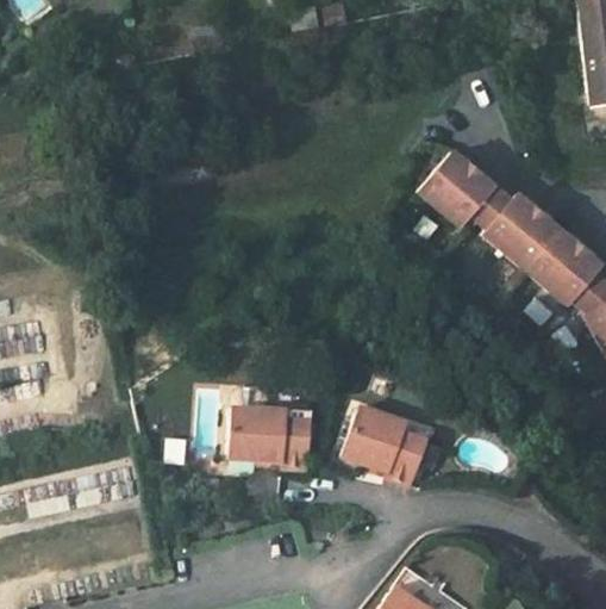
[(605,0),(578,0),(592,107),(605,105),(605,0)]
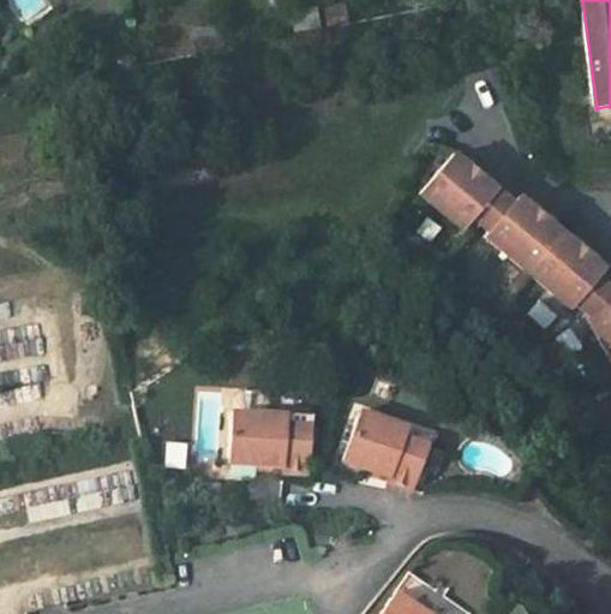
[(346,7),(329,11),(333,25),(348,23),(346,7)]
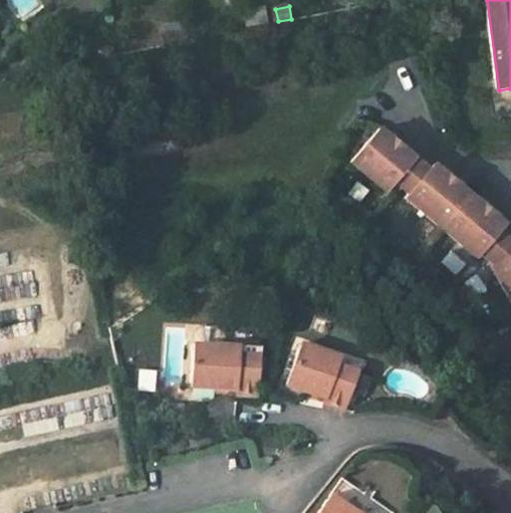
[(416,161),(379,131),(352,164),(389,193),(398,183),(416,161)]
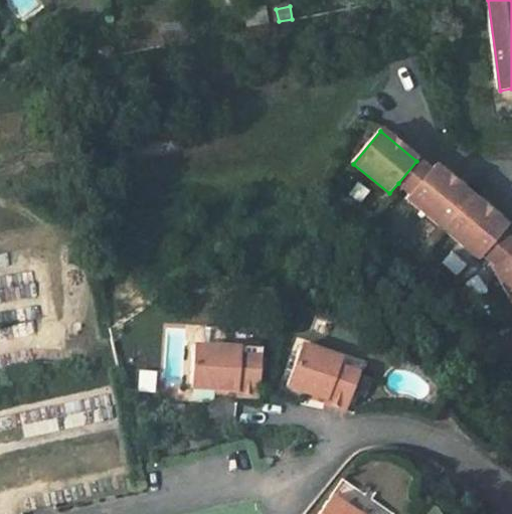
[(411,195),(430,172),(416,161),(398,183),(411,195)]
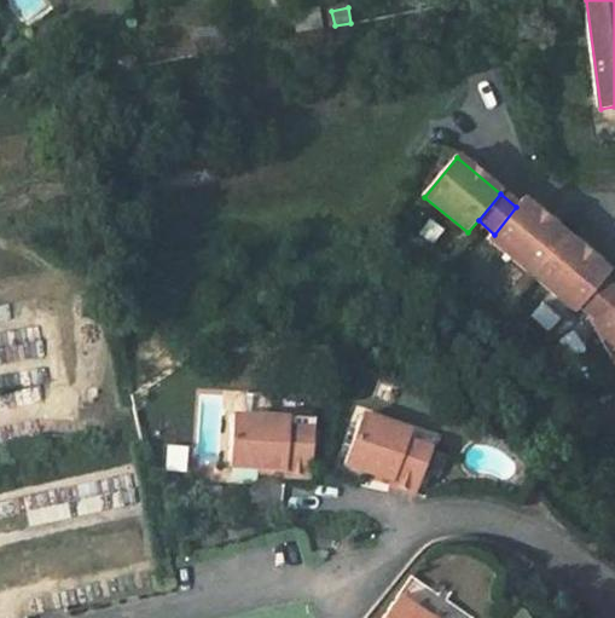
[(610,272),(522,200),(516,207),(494,235),(489,240),(578,312),(580,309),(604,279),(610,272)]
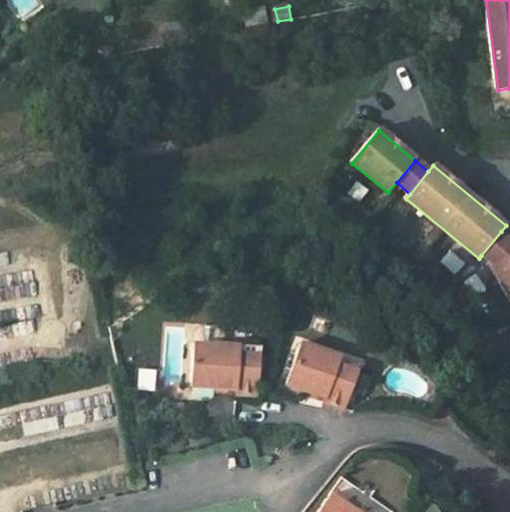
[(509,238),(501,231),(481,256),(493,266),(509,256),(509,238)]
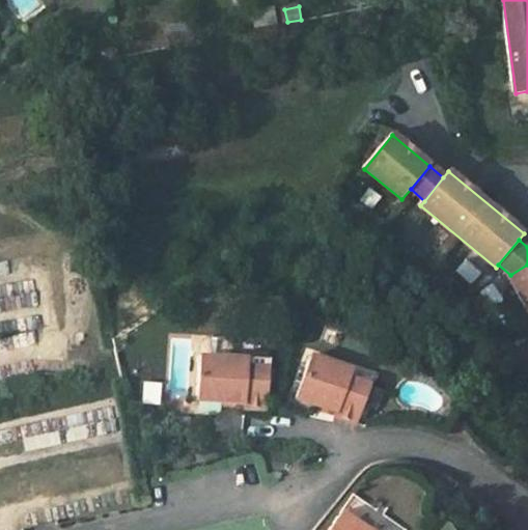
[(527,265),(510,275),(509,276),(527,308),(527,265)]
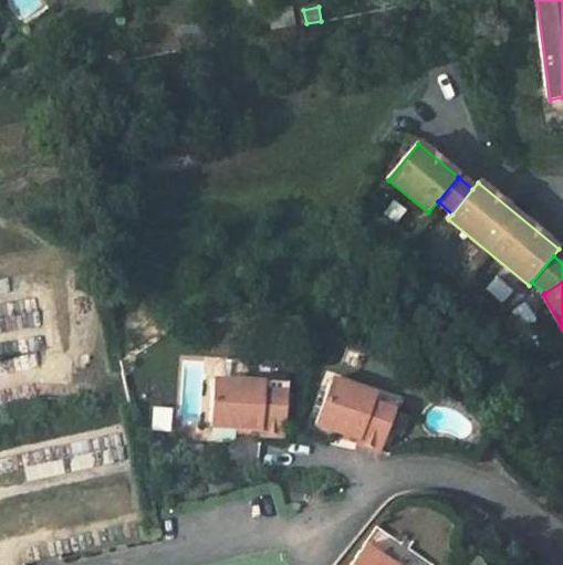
[(184,425),(207,424),(204,362),(181,362),(184,425)]
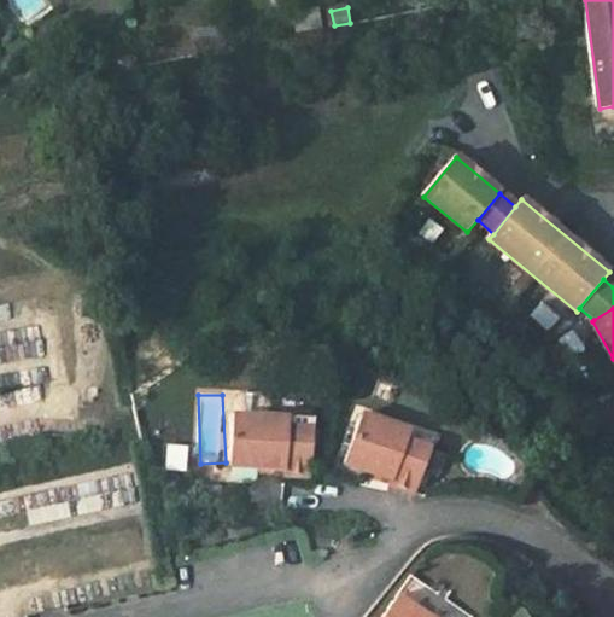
[(235,400),(234,415),(270,417),(272,401),(268,396),(240,395),(235,400)]
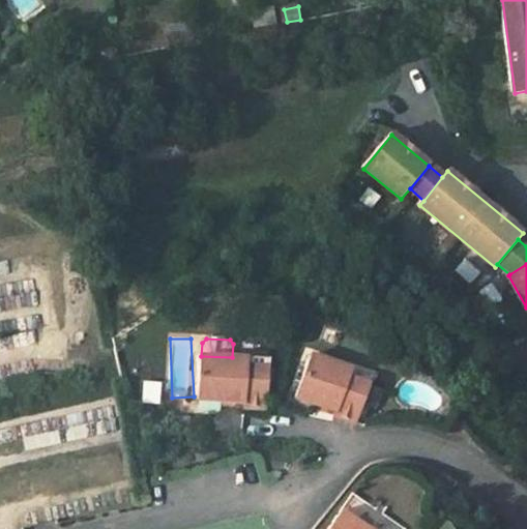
[(232,357),(201,356),(199,400),(227,402),(245,403),(245,408),(268,409),(270,359),(232,357)]
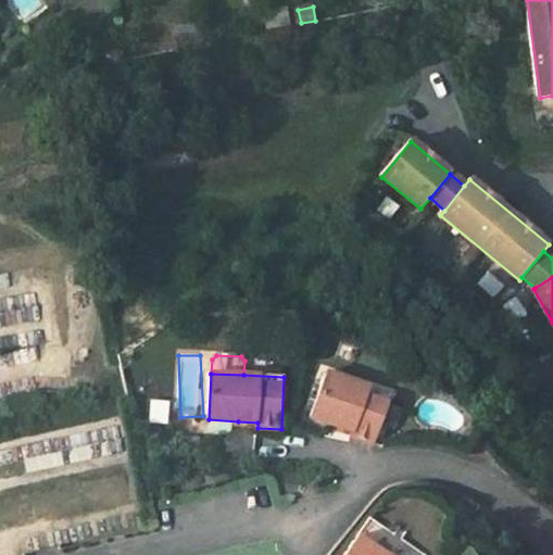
[(391,395),(327,374),(312,417),(337,426),(353,431),(352,437),(374,444),(391,395)]
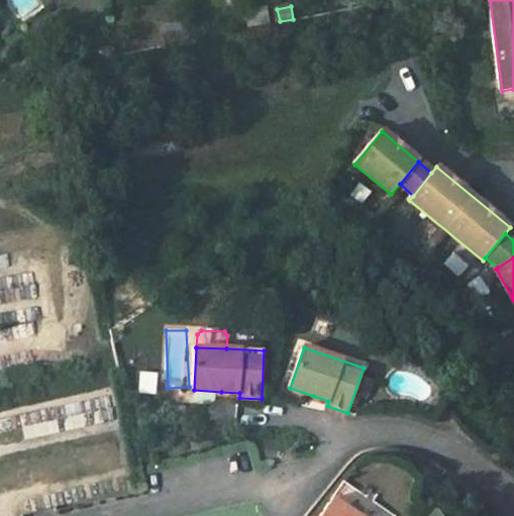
[(328,401),(313,396),(312,401),(320,403),(327,406),(328,401)]
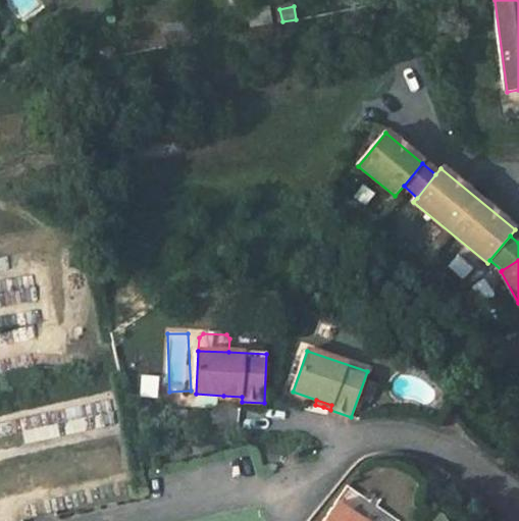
[(361,520),(336,504),(325,520),(361,520)]
